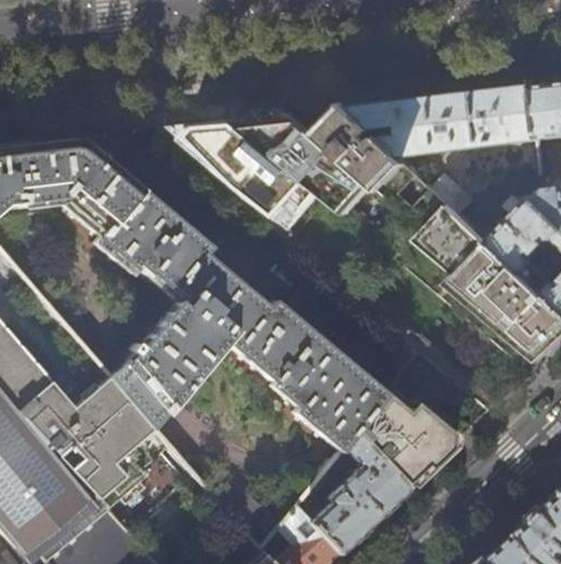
[(560,81),(539,83),(546,138),(560,136),(560,81)]
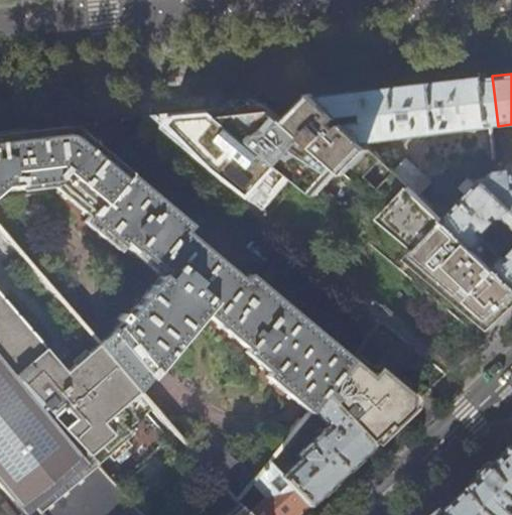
[(414,86),(322,97),(373,144),(381,151),(379,139),(498,126),(492,76),(414,86)]
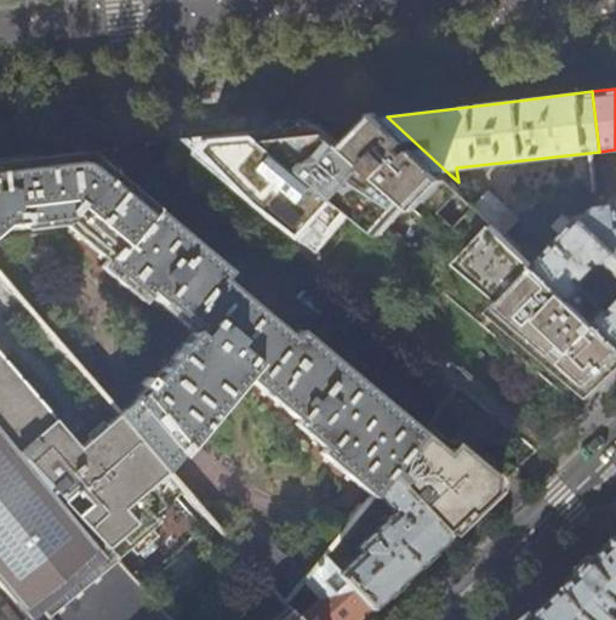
[(354,148),(412,203),(417,206),(450,235),(423,263),(450,285),(572,385),(586,371),(602,386),(615,371),(615,330),(542,261),(514,235),(482,205),(458,182),(449,174),(387,117),(377,125),(354,148)]
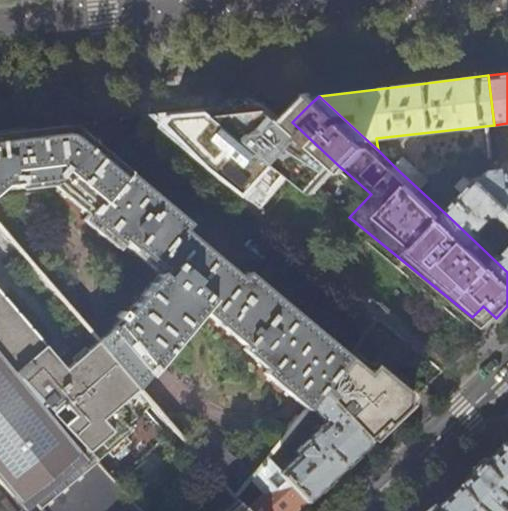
[(318,192),(340,167),(292,122),(269,102),(251,104),(215,108),(318,192)]
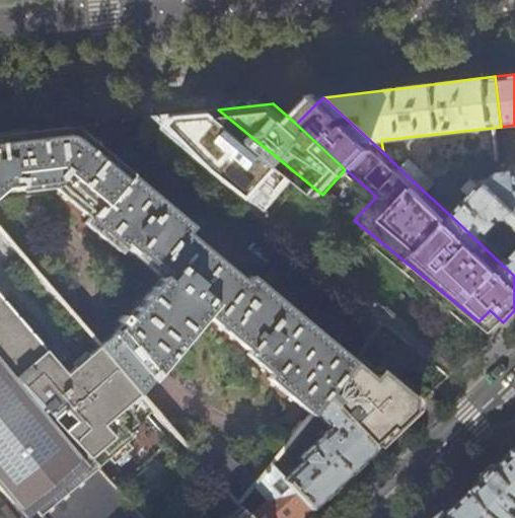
[(0,193),(7,187),(13,186),(14,192),(25,191),(58,187),(93,217),(89,222),(123,251),(126,248),(135,255),(137,253),(154,268),(156,270),(165,277),(130,317),(127,315),(126,314),(121,320),(123,321),(125,324),(120,334),(102,345),(139,387),(143,391),(144,392),(210,314),(252,351),(250,354),(274,374),(271,377),(314,414),(329,395),(358,362),(253,275),(248,281),(191,232),(196,226),(189,220),(188,219),(84,134),(83,133),(83,132),(81,131),(79,130),(74,129),(72,128),(68,128),(53,130),(0,135),(0,193)]
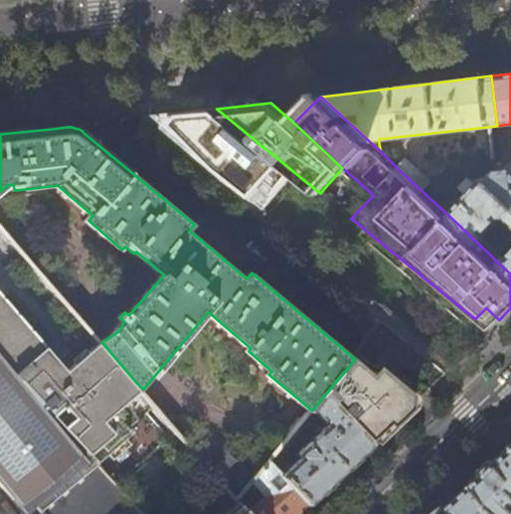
[(411,157),(399,170),(427,195),(459,160),(501,158),(499,143),(453,144),(428,171),(411,157)]
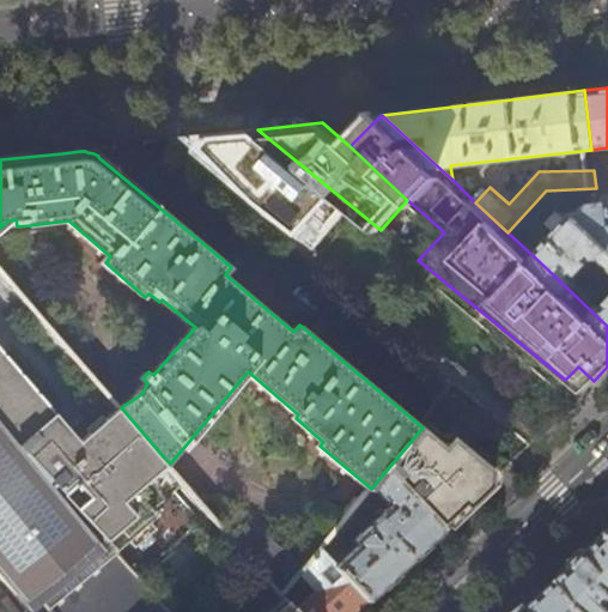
[(607,201),(597,204),(585,216),(607,237),(607,201)]
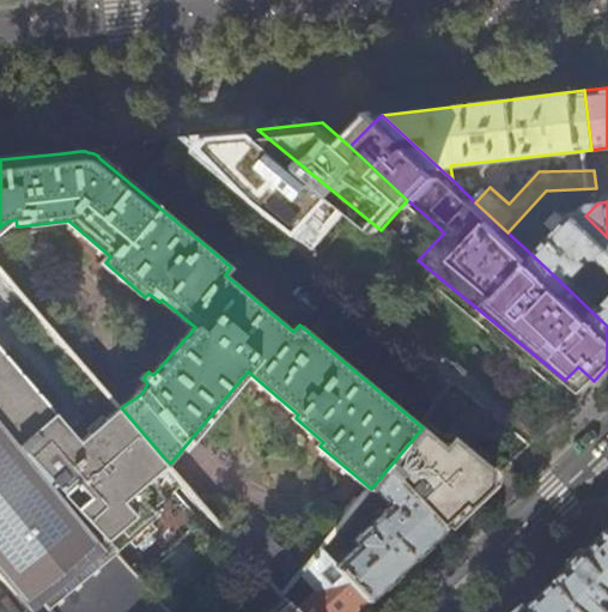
[(582,212),(577,218),(575,217),(535,258),(607,326),(607,237),(585,216),(582,212)]
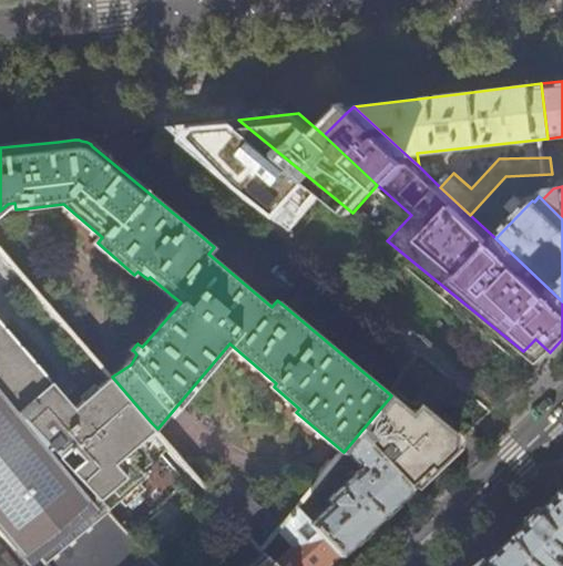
[(0,386),(85,485),(152,423),(112,377),(77,408),(0,318),(0,386)]
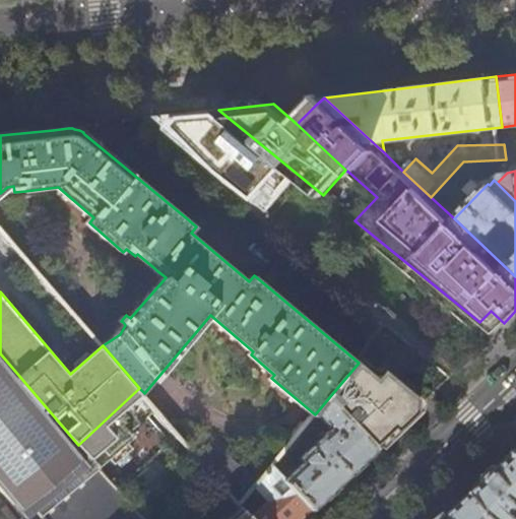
[(426,402),(436,392),(376,341),(359,363),(330,396),(378,447),(384,442),(398,429),(426,402)]
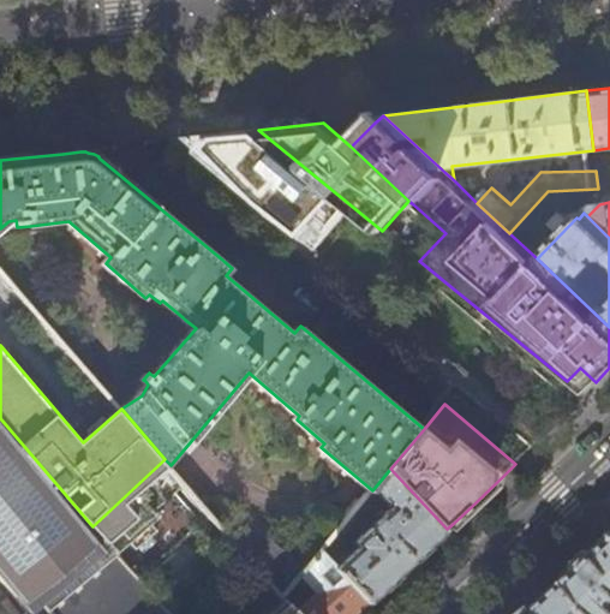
[(0,418),(0,572),(31,612),(45,600),(49,606),(51,607),(120,555),(108,543),(93,526),(0,418)]
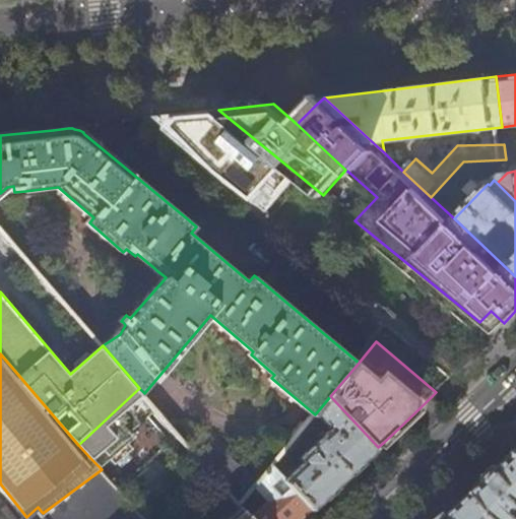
[(132,434),(124,425),(124,408),(143,392),(139,388),(78,445),(91,459),(105,448),(109,453),(132,434)]
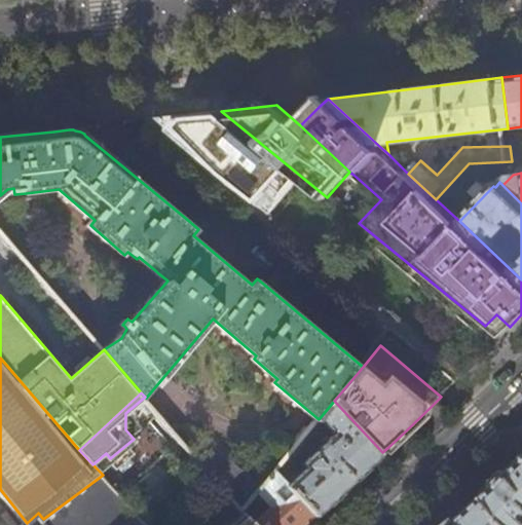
[(349,484),(382,452),(334,401),(319,419),(276,470),(317,514),(349,484)]
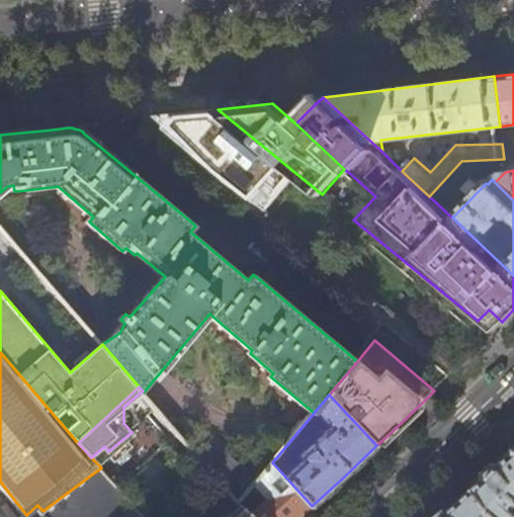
[(400,430),(418,415),(424,401),(397,427),(400,430)]
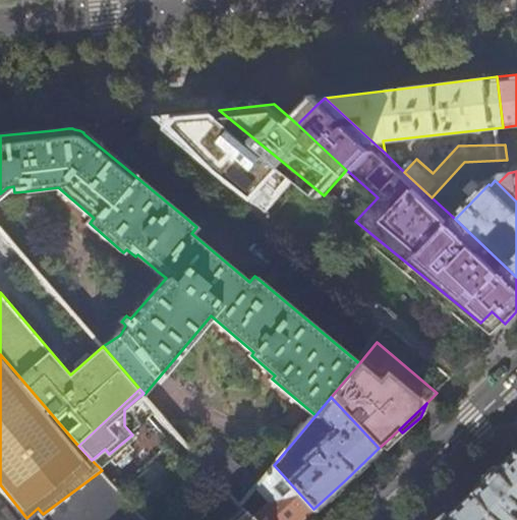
[(209,438),(195,453),(240,506),(256,485),(261,481),(209,438)]
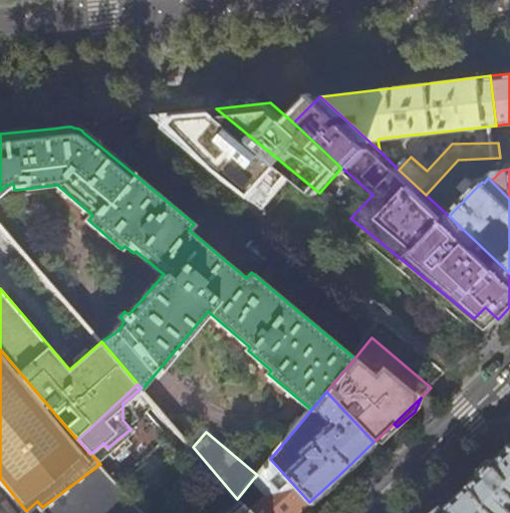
[(509,452),(500,462),(477,483),(505,512),(509,512),(509,452)]
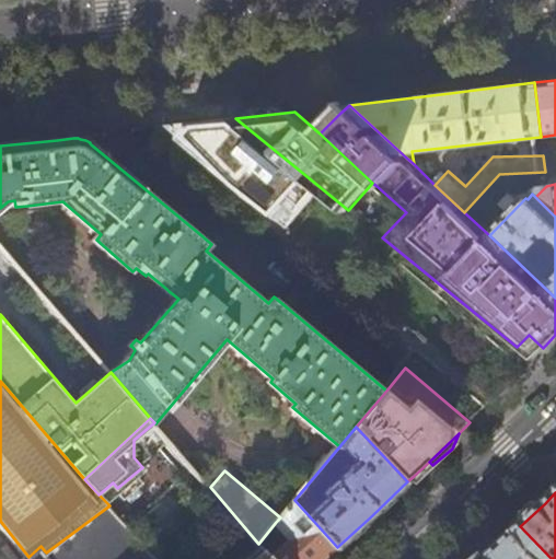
[(294,500),(280,517),(276,522),(292,539),(271,557),(273,558),(324,558),(334,550),(337,547),(294,500)]
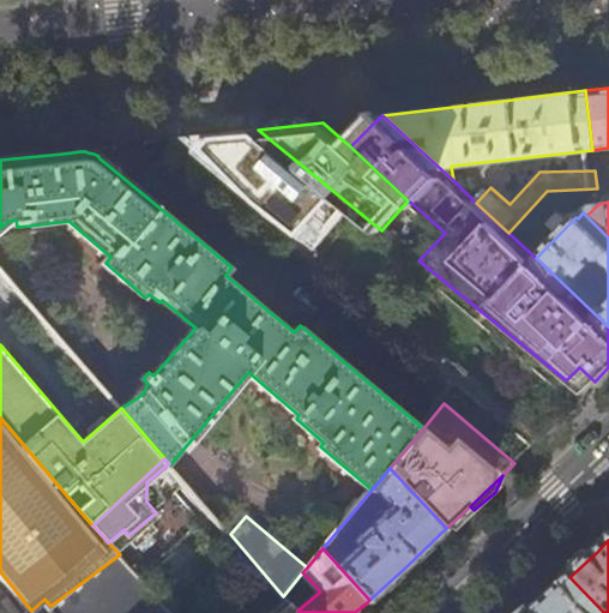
[(174,612),(120,554),(50,606),(55,612),(174,612)]
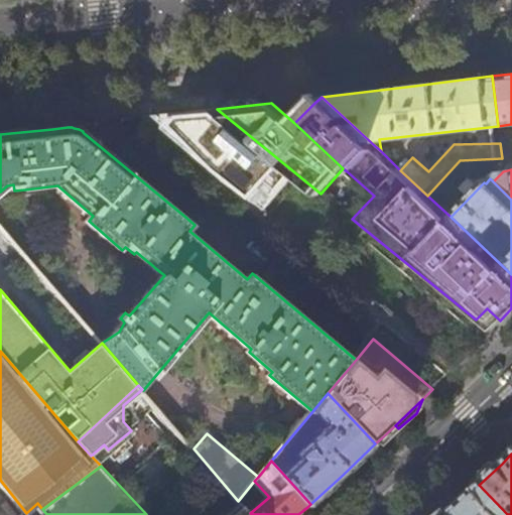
[(0,480),(0,514),(24,514),(26,513),(0,480)]
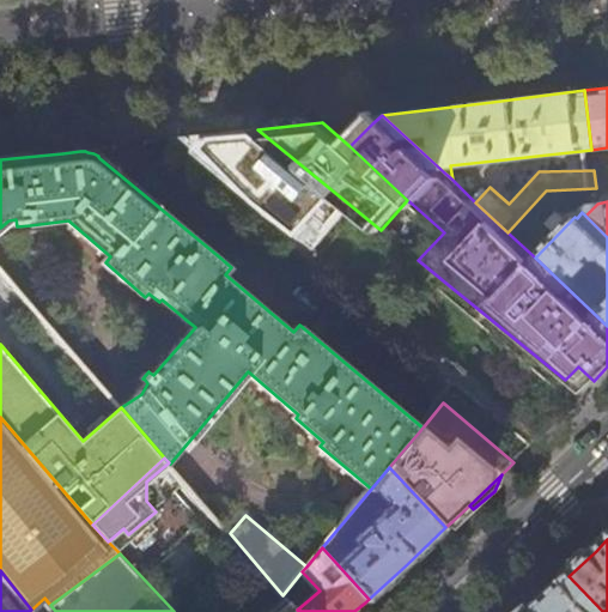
[(602,611),(569,576),(540,603),(529,611),(602,611)]
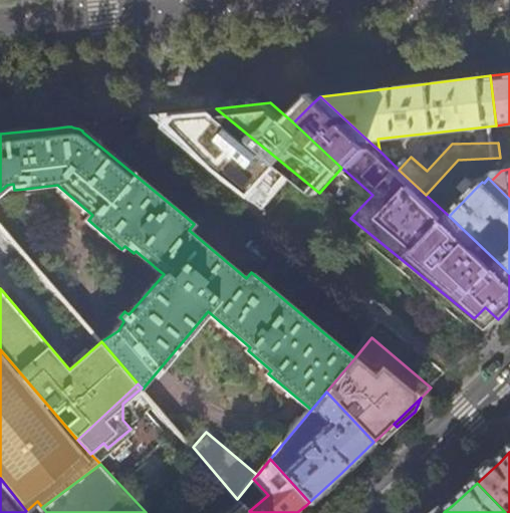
[(31,512),(41,506),(37,501),(26,511),(24,512),(31,512)]
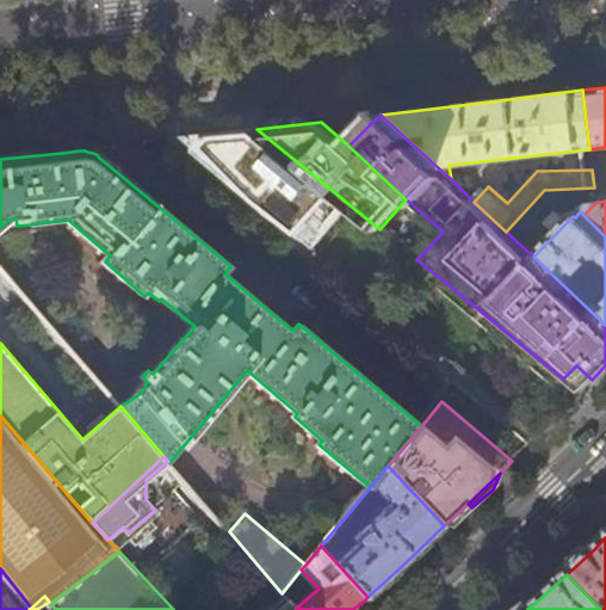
[(297,609),(296,608),(284,596),(269,609),(297,609)]
